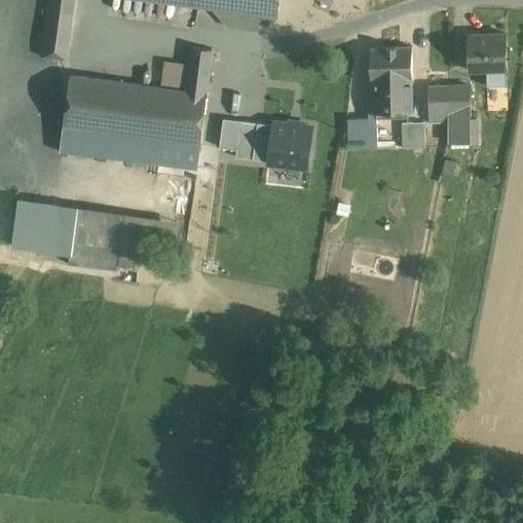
[(72,0),(46,0),(39,58),(65,61),(72,0)]
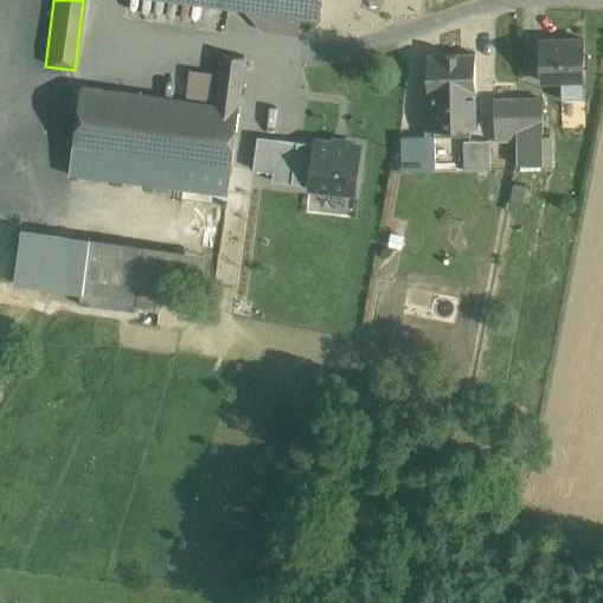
[(152,0),(244,12),(245,0),(152,0)]
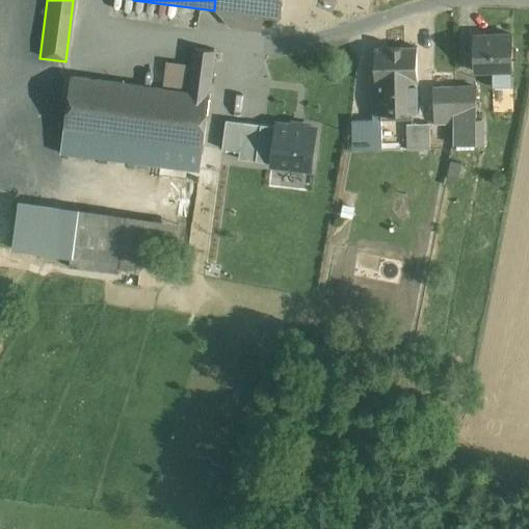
[(280,0),(215,0),(214,10),(278,19),(280,0)]
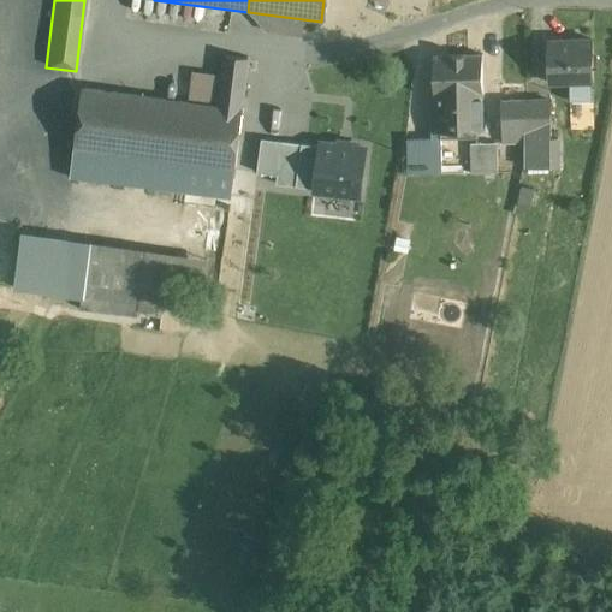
[(590,42),(545,45),(546,88),(569,87),(569,104),(590,104),(589,85),(592,85),(590,42)]
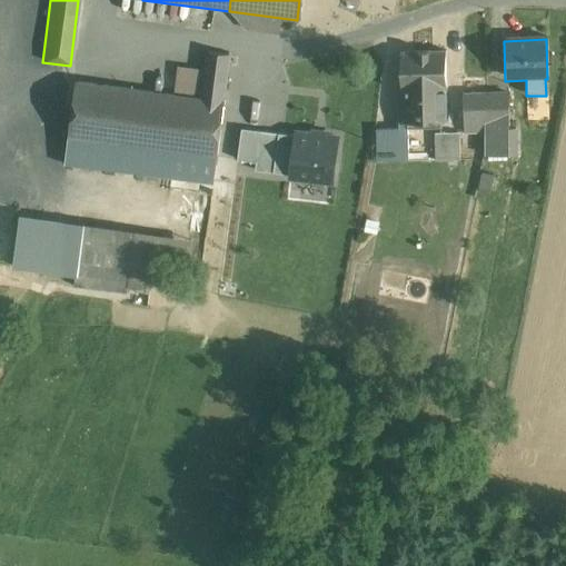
[(228,56),(206,53),(199,99),(221,102),(228,56)]
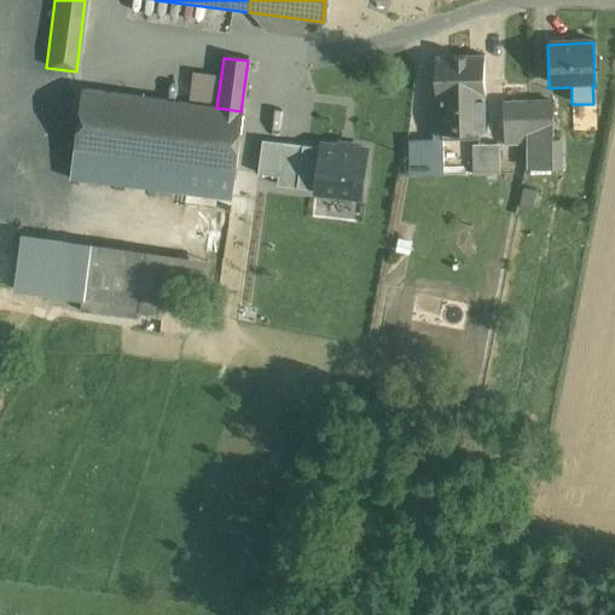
[(482,58),(433,59),(433,105),(429,105),(430,135),(444,135),(444,128),(477,128),(476,97),(483,97),(482,58)]
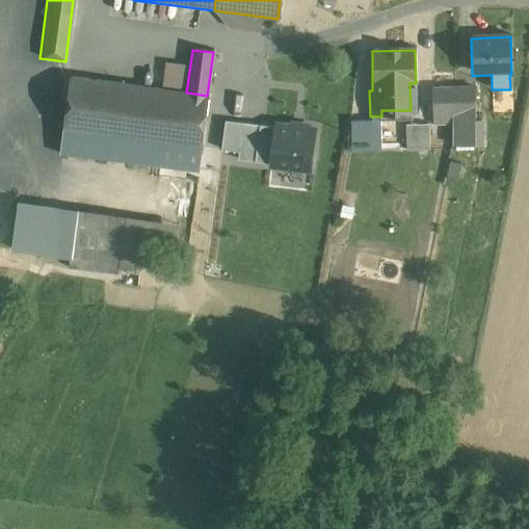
[(186,93),(70,77),(63,121),(58,154),(158,165),(162,140),(202,146),(208,96),(207,96),(186,93)]
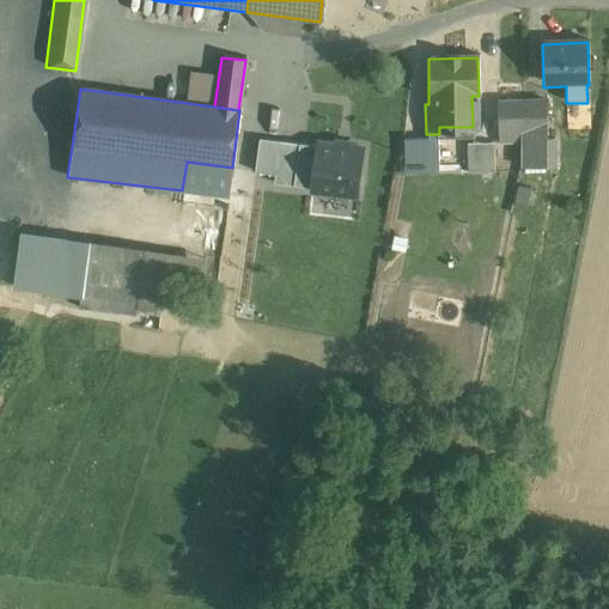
[(519,103),(497,104),(498,144),(521,144),(519,103)]
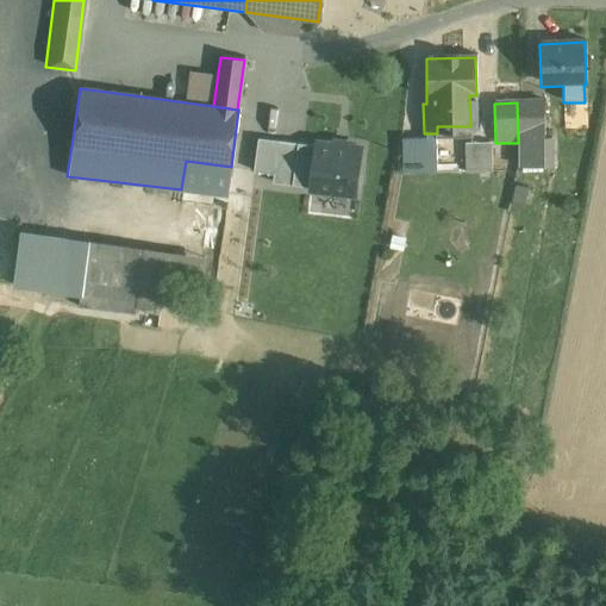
[(542,102),(517,102),(518,143),(543,142),(542,102)]
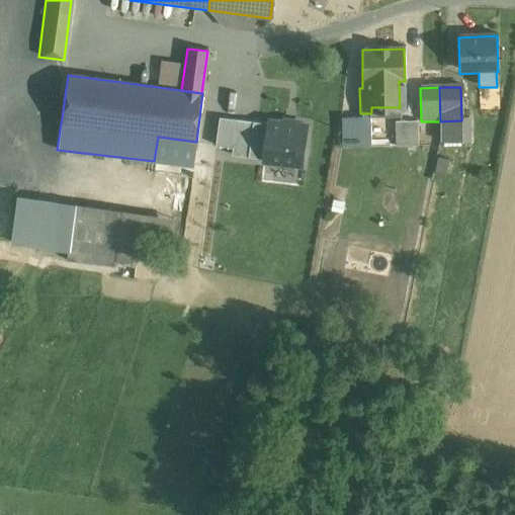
[(62,117),(52,116),(48,148),(57,150),(62,117)]
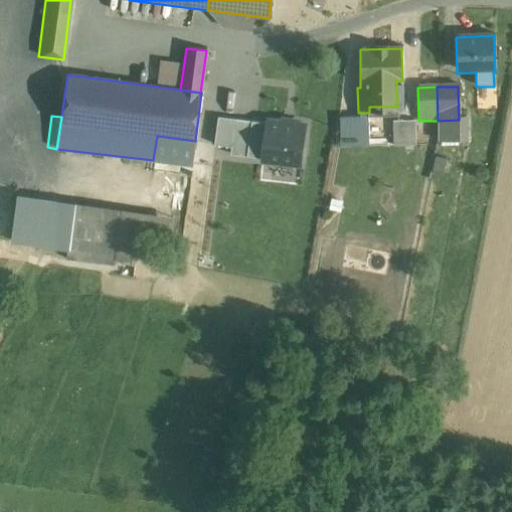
[(234,119),(217,117),(214,143),(230,146),(230,143),(234,119)]
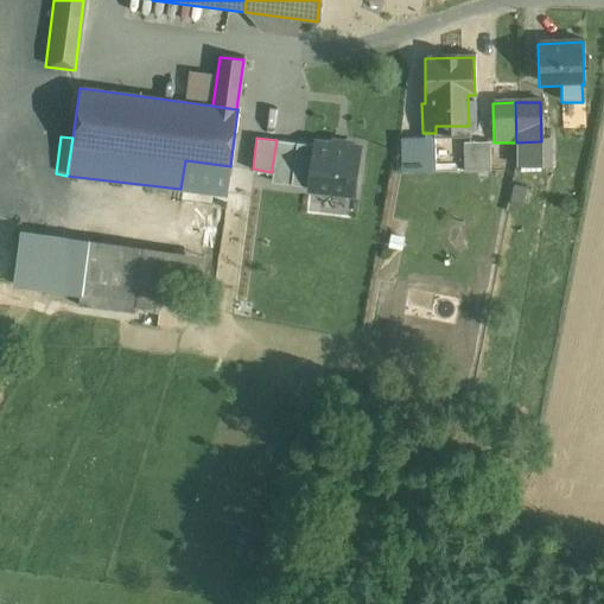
[(303,144),(277,140),(272,169),(299,172),(303,144)]
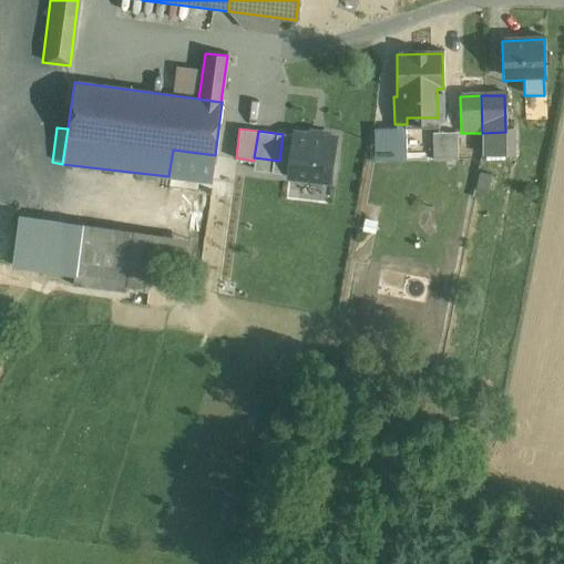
[(455,133),(431,134),(432,164),(457,163),(455,133)]
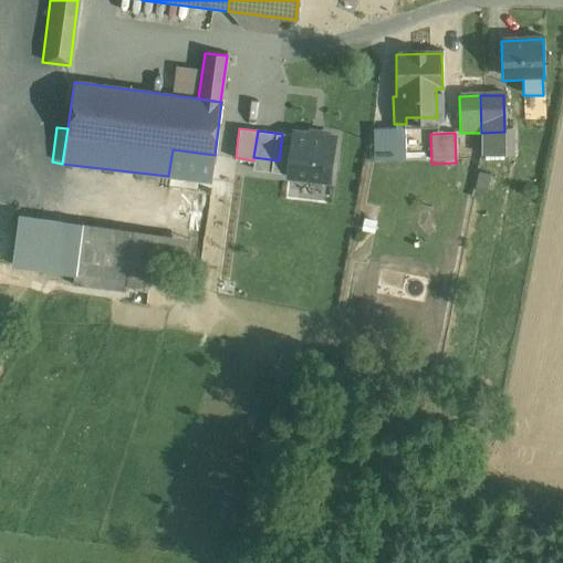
[(215,155),(173,149),(168,176),(211,180),(215,155)]
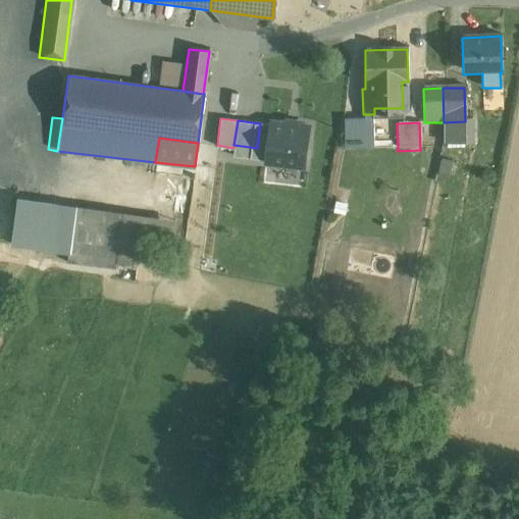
[(175,218),(74,205),(67,261),(115,267),(116,262),(136,267),(139,248),(170,251),(175,218)]
